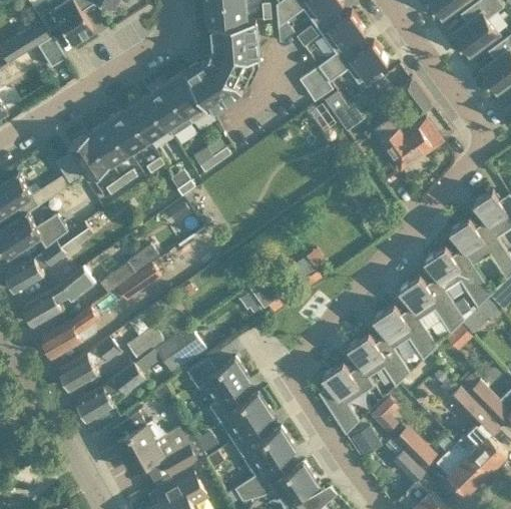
[(44,0),(42,0),(32,7),(47,31),(58,24),(70,43),(78,38),(80,40),(89,34),(88,31),(91,30),(80,12),(71,0),(47,0),(45,1),(44,0)]
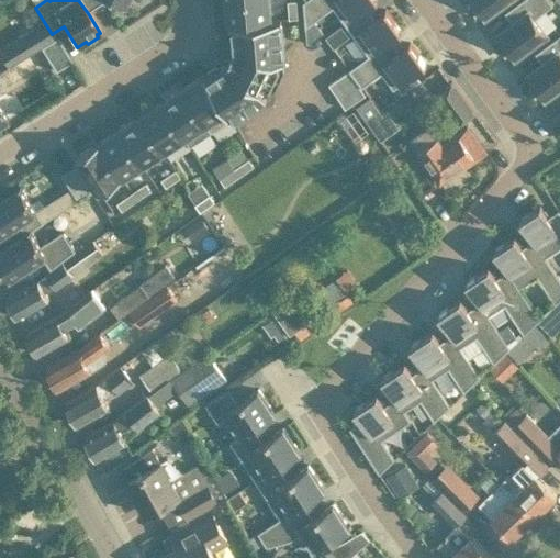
[(78,0),(88,13),(97,7),(108,0),(122,8),(124,0),(78,0)]
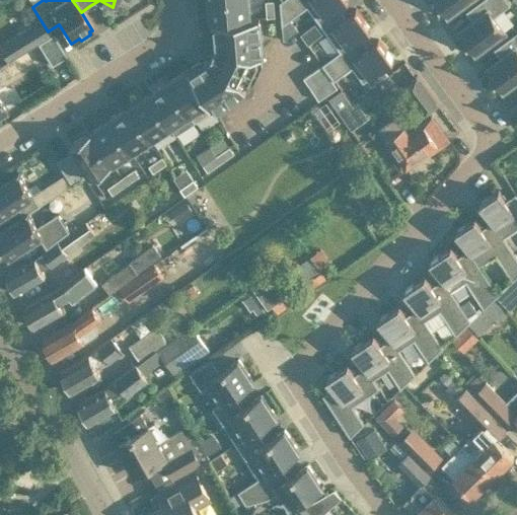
[(248,21),(245,0),(234,0),(208,2),(210,25),(248,22),(248,21)]
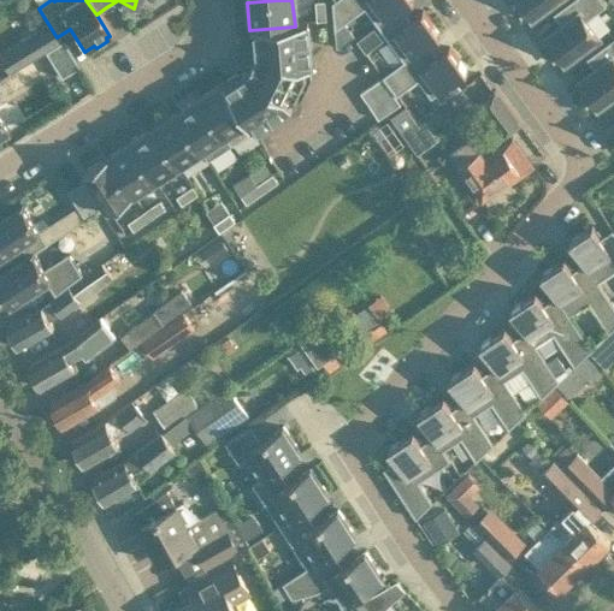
[(337,0),(331,5),(334,33),(335,52),(353,40),(343,27),(364,11),(377,29),(401,12),(413,3),(411,0),(337,0)]
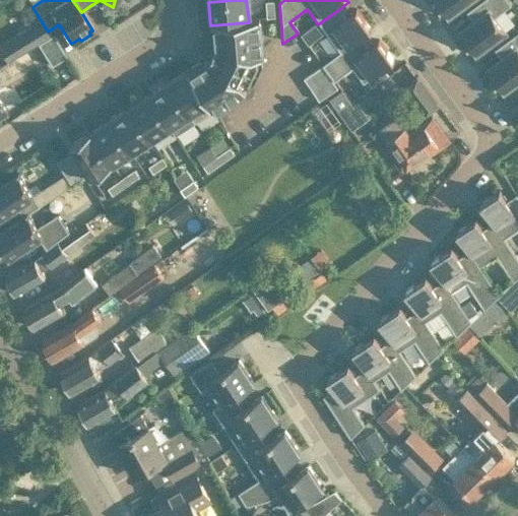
[(433,0),(438,6),(435,9),(442,18),(445,16),(447,19),(472,0),(433,0)]
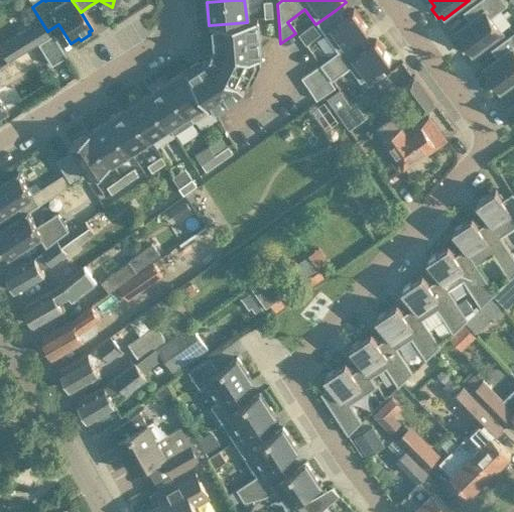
[(506,7),(500,0),(481,0),(462,14),(470,24),(456,34),(463,44),(460,46),(466,55),(469,53),(471,56),(500,34),(490,20),(506,7)]
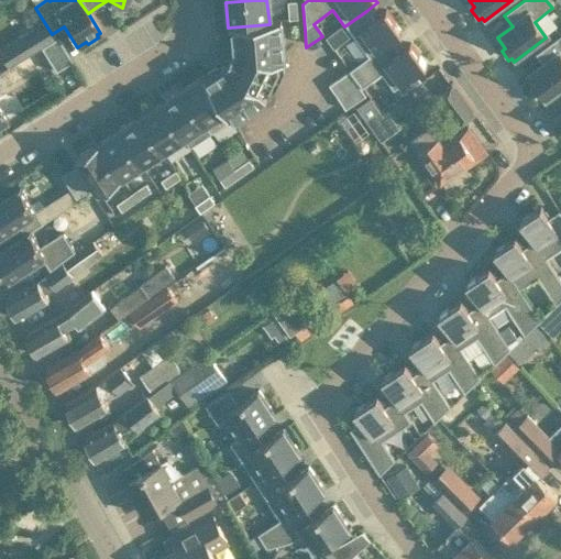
[(288,22),(297,21),(295,3),(286,4),(288,22)]
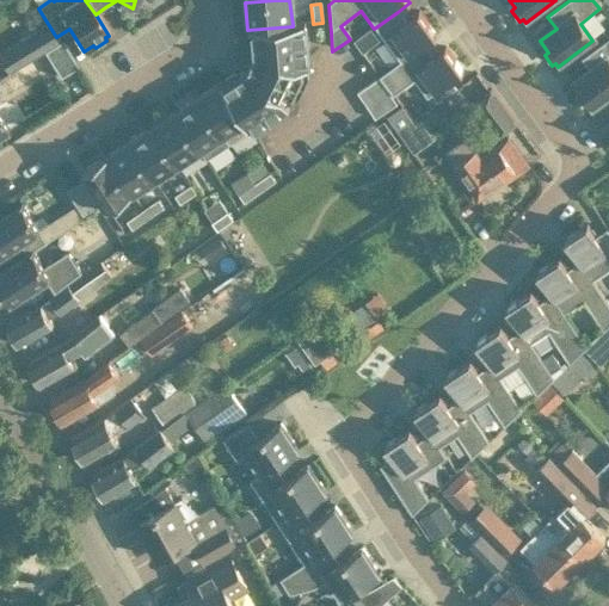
[(398,12),(374,29),(399,63),(400,65),(424,47),(436,38),(418,14),(406,23),(398,12)]
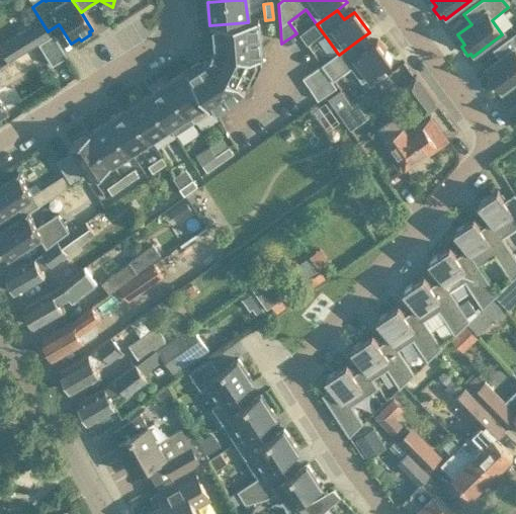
[(248,22),(209,25),(210,37),(215,37),(216,47),(215,49),(211,55),(256,77),(260,70),(261,69),(260,66),(257,20),(248,21),(248,22)]
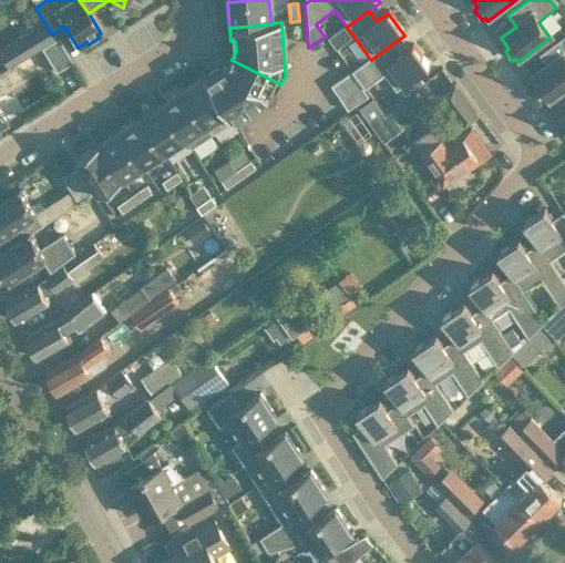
[(42,24),(13,42),(23,59),(53,41),(42,24)]
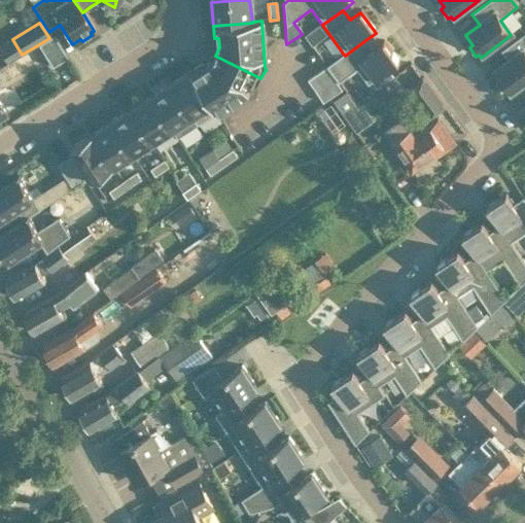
[(524,34),(500,53),(508,63),(493,73),(500,83),(497,85),(503,95),(506,93),(510,96),(524,83),(524,34)]
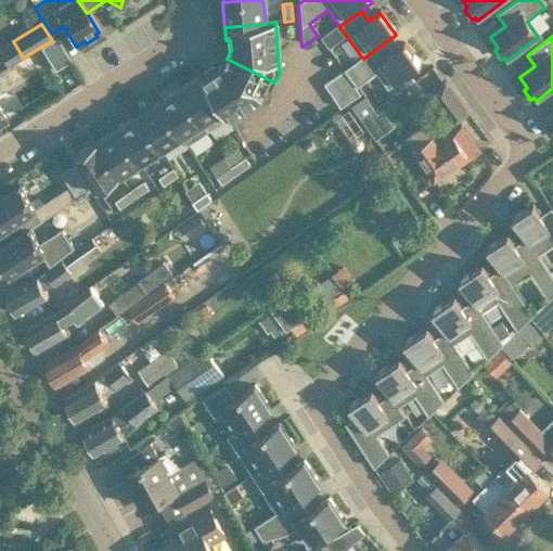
[(52,74),(69,63),(55,39),(38,50),(52,74)]
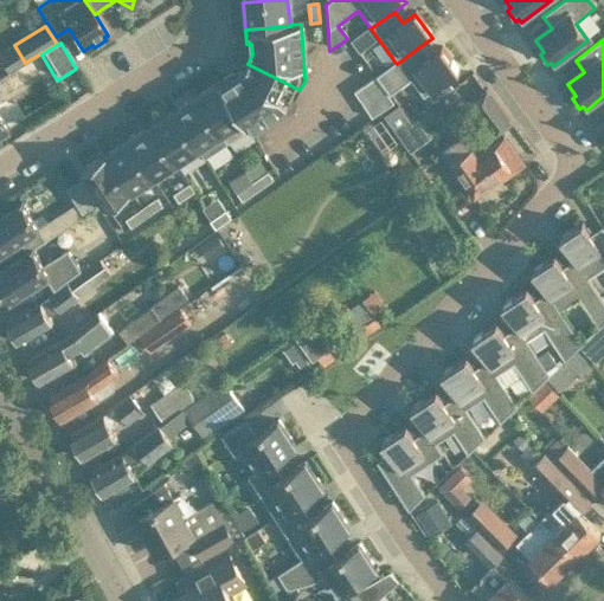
[(396,63),(374,78),(389,97),(410,82),(423,99),(426,97),(432,105),(451,91),(445,83),(458,73),(441,50),(429,58),(421,46),(397,64),(396,63)]
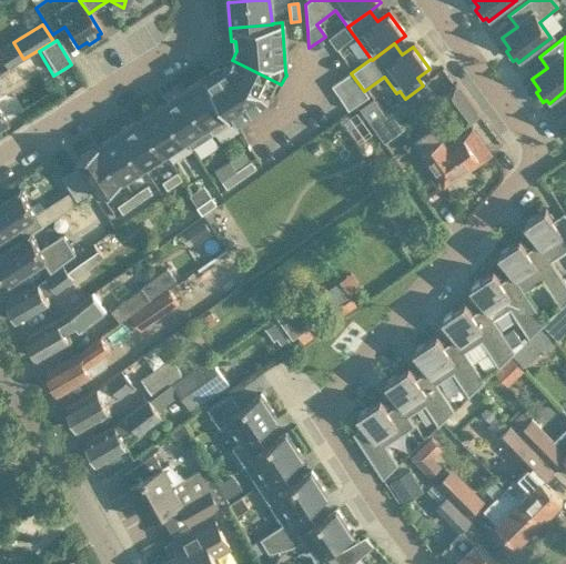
[(278,92),(281,84),(232,60),(229,68),(228,69),(220,74),(216,71),(205,78),(234,122),(276,94),(278,92)]
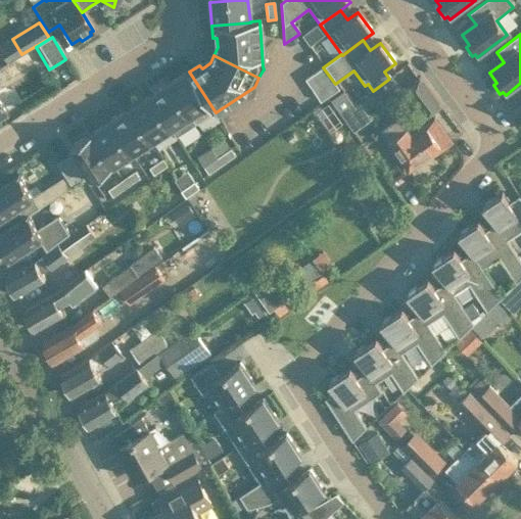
[(323,69),(304,82),(320,104),(338,92),(323,69)]
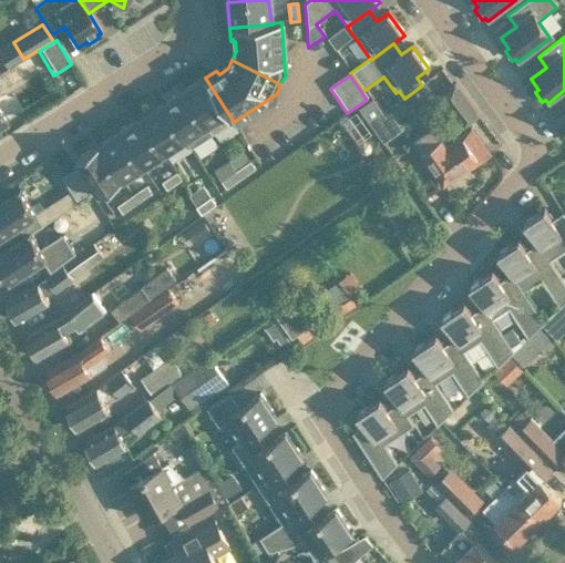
[(205,78),(184,92),(212,136),(234,123),(233,122),(234,122),(205,78)]
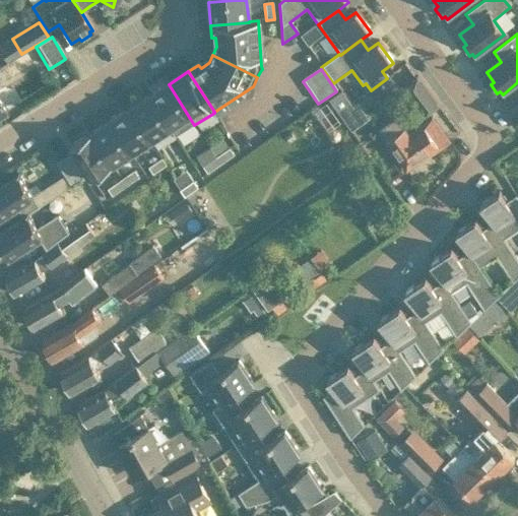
[(389,78),(371,92),(379,104),(397,90),(389,78)]
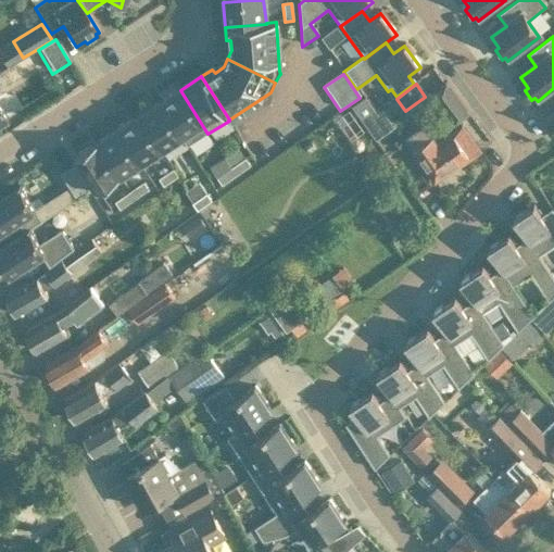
[(443,84),(430,93),(454,125),(466,115),(443,84)]
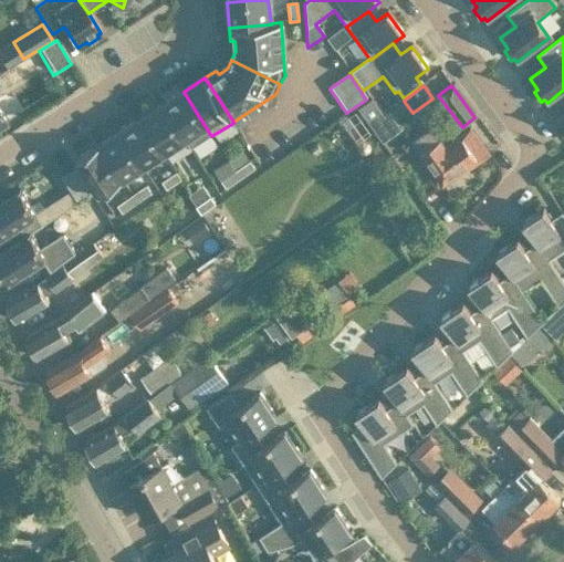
[(184,92),(163,105),(185,141),(190,149),(210,137),(211,136),(184,92)]
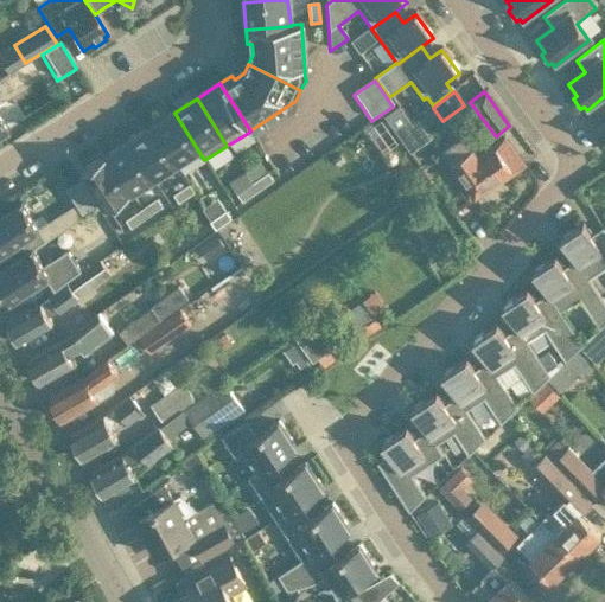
[(397,108),(384,117),(397,136),(411,127),(397,108)]
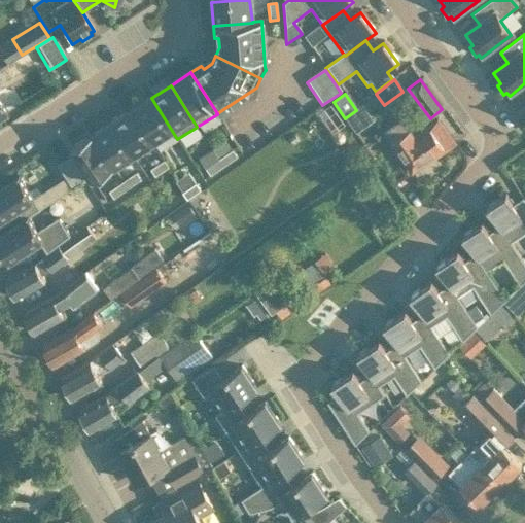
[(152,144),(172,131),(151,98),(142,103),(140,100),(130,106),(133,109),(131,111),(152,144)]
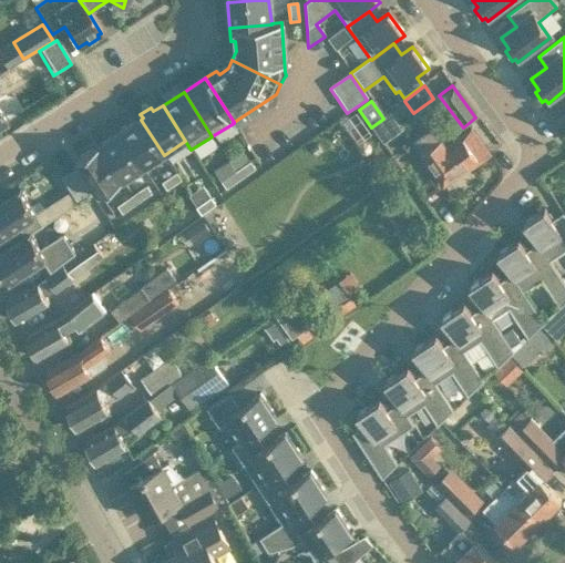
[(164,155),(141,120),(120,133),(142,169),(164,155)]
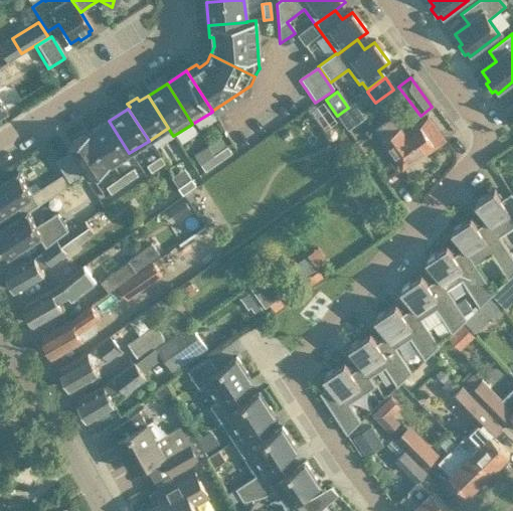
[(445,143),(433,126),(428,119),(403,136),(399,130),(398,130),(391,120),(374,132),(381,143),(390,155),(401,172),(426,154),(426,155),(445,143)]
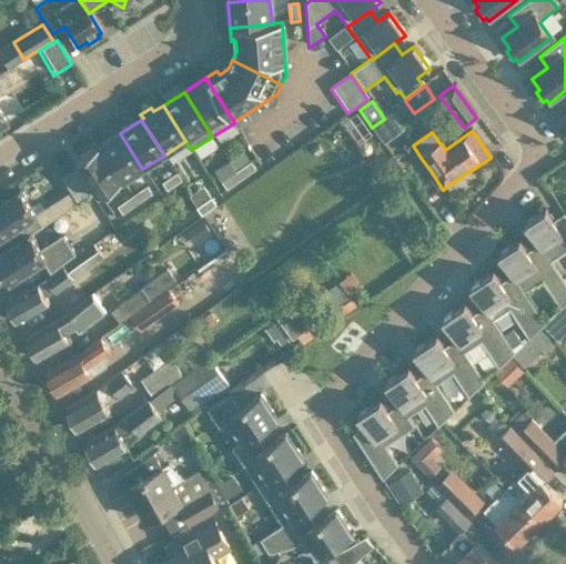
[(142,169),(120,133),(99,147),(121,182),(142,169)]
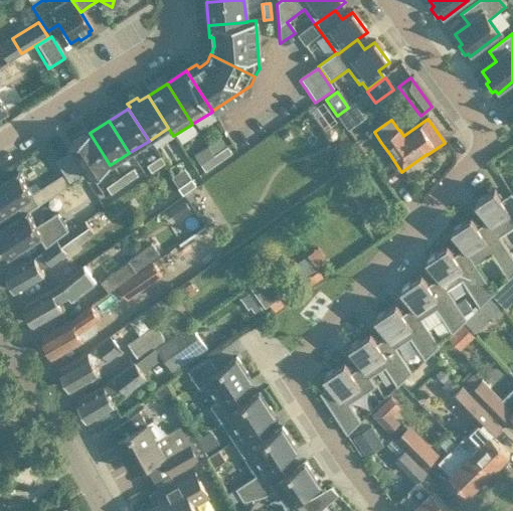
[(325,134),(324,139),(327,143),(332,144),(336,142),(337,137),(334,133),(329,132),(325,134)]
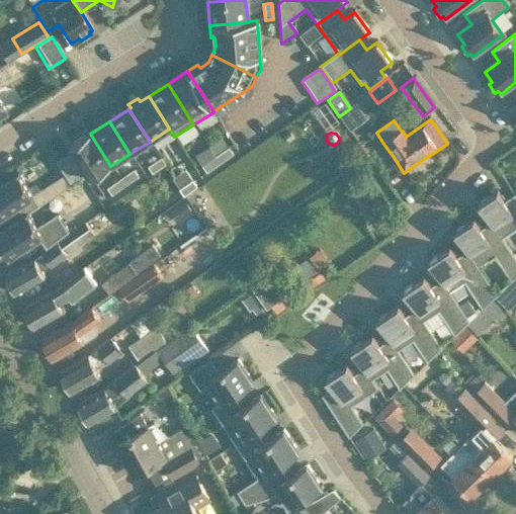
[(110,166),(90,134),(70,147),(90,179),(110,166)]
